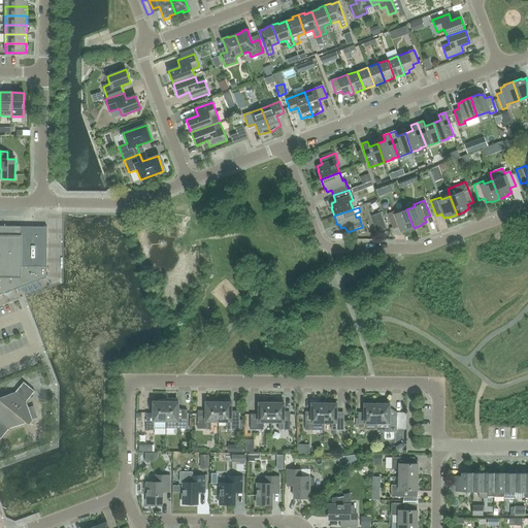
[(404,231),(414,228),(406,209),(398,212),(397,210),(387,215),(393,229),(398,227),(400,232),(404,230),(404,231)]
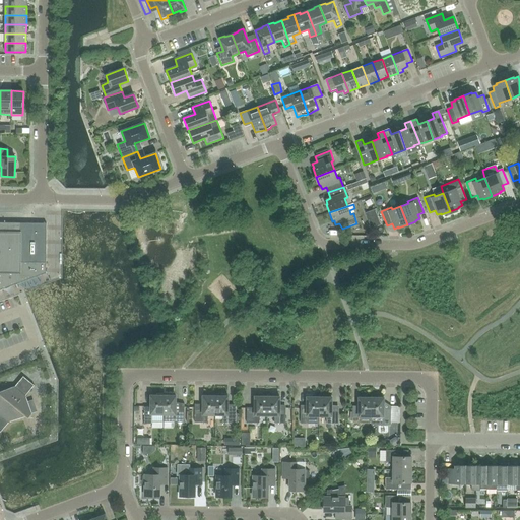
[(365,213),(371,229),(380,224),(375,209),(365,213)]
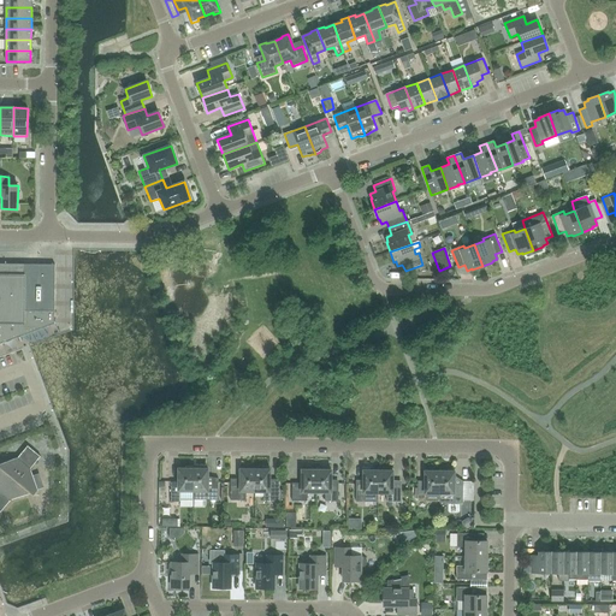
[(54,265),(24,265),(0,264),(0,343),(53,324),(54,324),(54,265)]
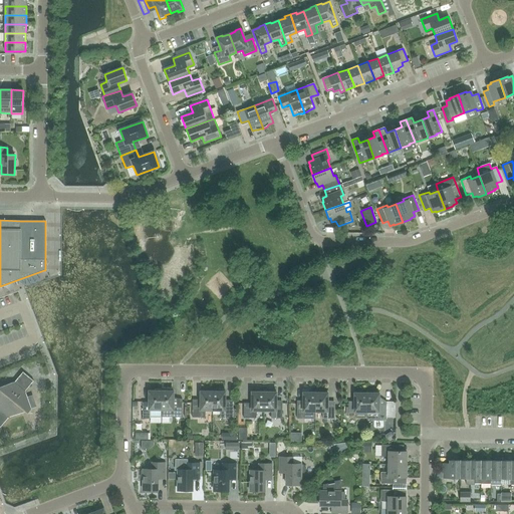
[(19,361),(31,358),(29,353),(18,356),(19,361)]
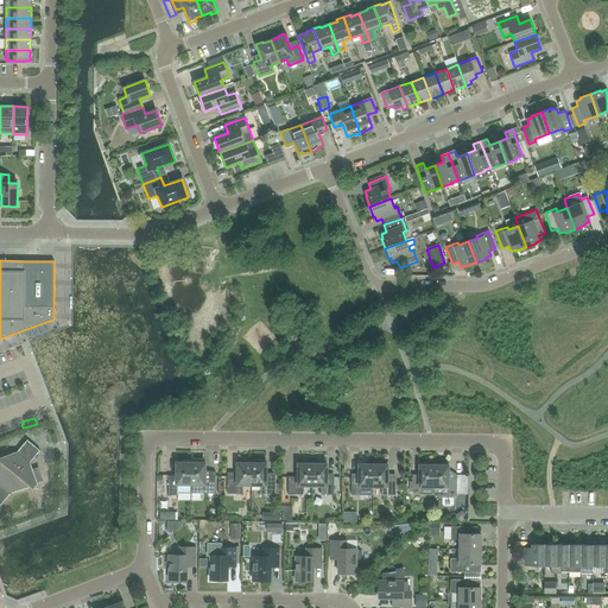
[(0,505),(0,506),(11,493),(37,483),(30,463),(39,451),(27,441),(17,453),(0,458),(0,505)]
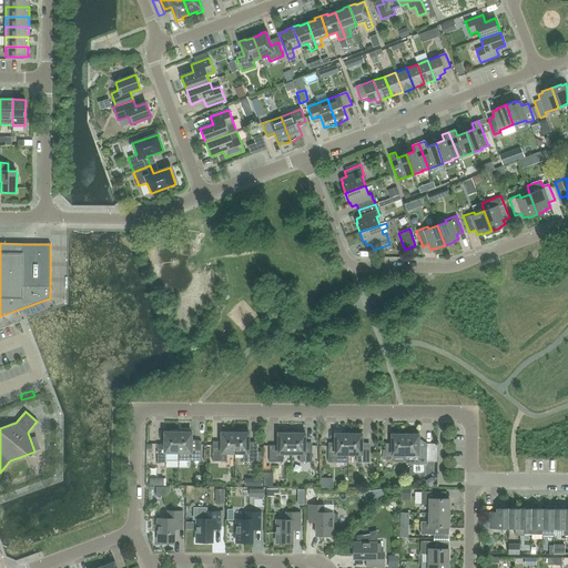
[(249,433),(249,430),(242,430),(242,433),(236,434),(236,455),(243,454),(243,462),(263,462),(263,453),(257,453),(257,445),(249,445),(249,433)]
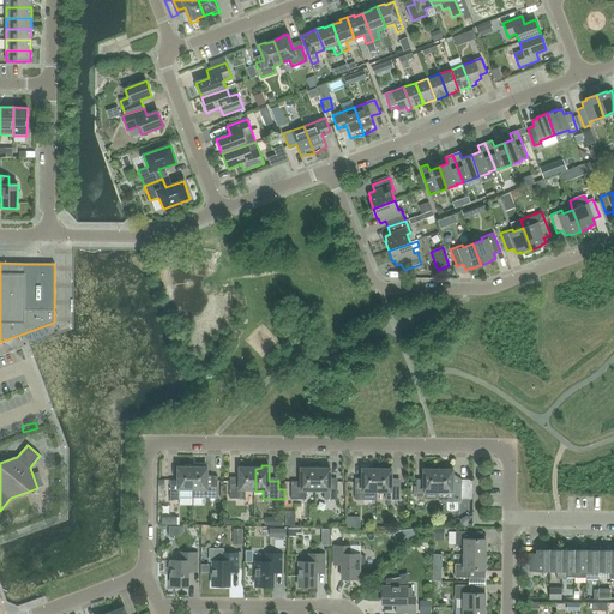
[(170,480),(170,500),(180,500),(180,498),(192,499),(192,489),(193,468),(178,467),(178,481),(170,480)]
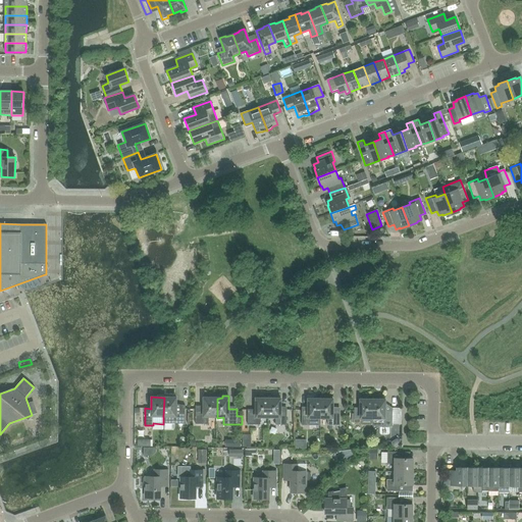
[(163,416),(163,424),(185,424),(185,406),(176,406),(176,398),(164,398),(163,416)]
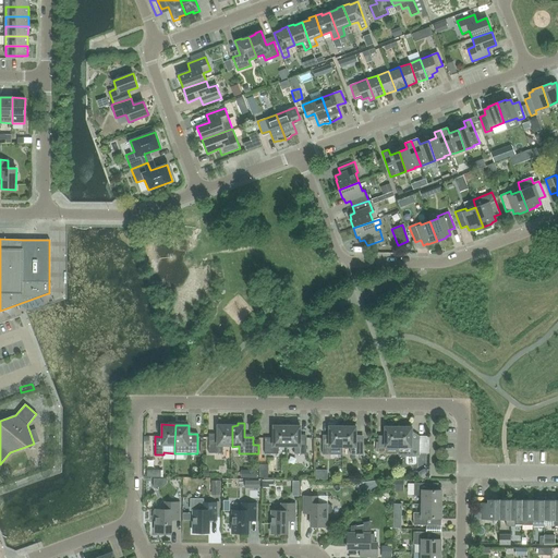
[(232,447),(232,426),(219,426),(219,438),(210,438),(210,455),(225,455),(225,447),(232,447)]
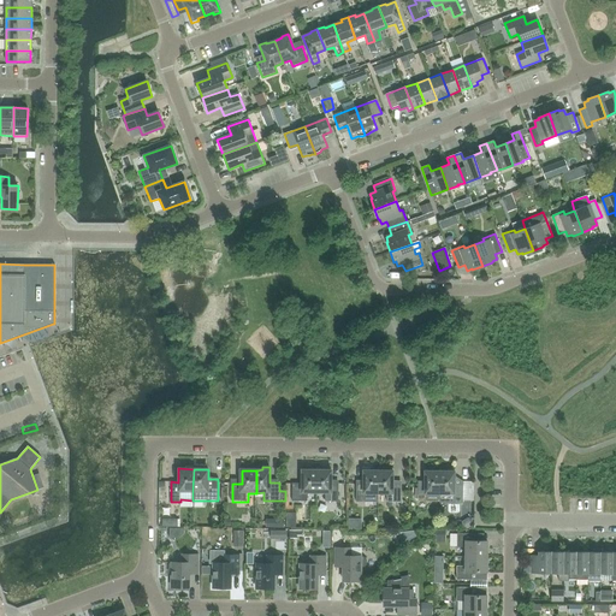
[(317,492),(317,471),(302,471),(301,484),(291,484),(291,501),(307,502),(307,492),(317,492)]
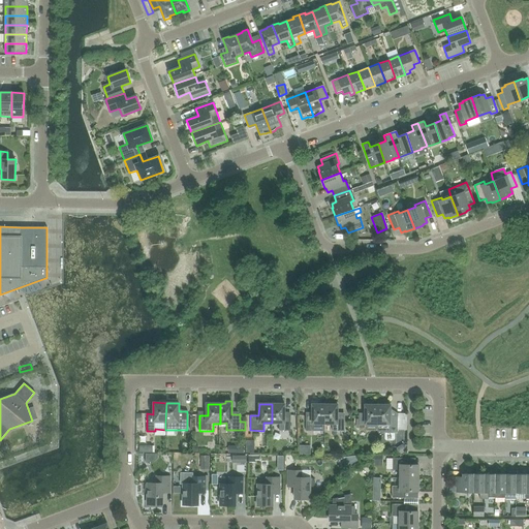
[(284,415),(284,404),(272,404),(272,423),(279,423),(279,431),(290,431),(290,415),(284,415)]
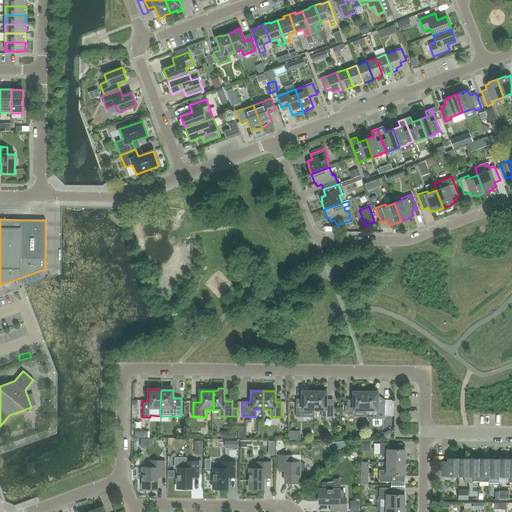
[(314,410),(314,391),(302,391),(302,402),(296,402),(296,417),(307,417),(307,410),(314,410)]
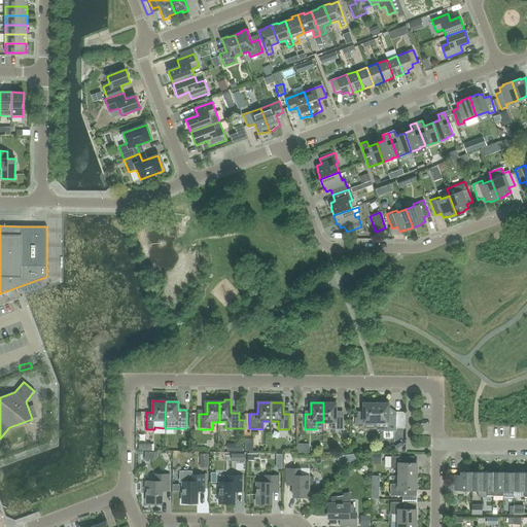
[(336,414),(336,402),(323,402),(323,422),(330,422),(330,429),(343,429),(343,415),(336,414)]
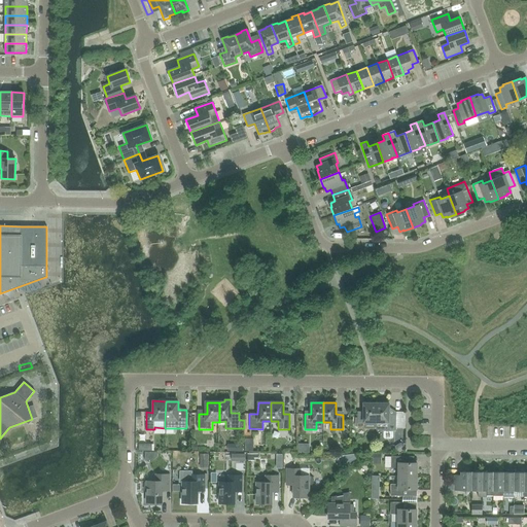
[(376,429),(376,403),(363,403),(363,415),(357,415),(357,427),(363,427),(363,429),(376,429)]
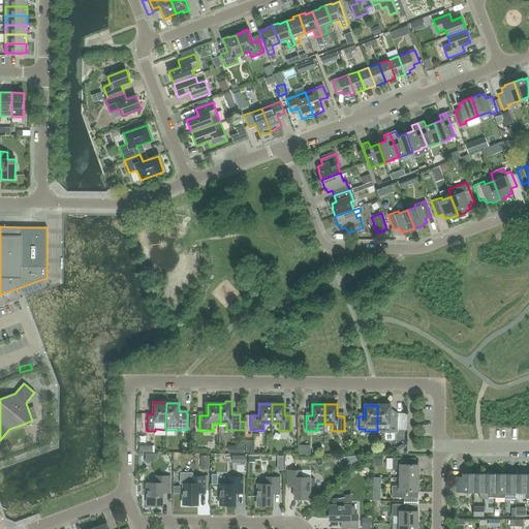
[(390,416),(391,405),(377,405),(377,431),(384,431),(384,432),(397,432),(397,416),(390,416)]
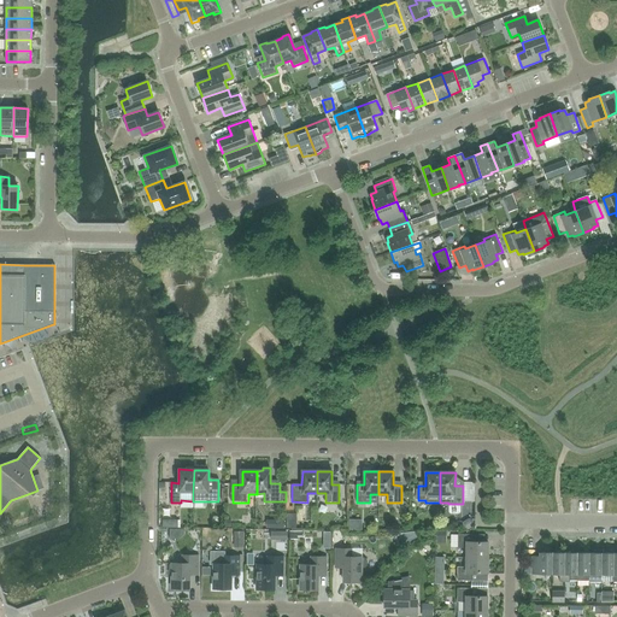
[(466,558),(487,558),(487,542),(471,542),(471,534),(458,534),(458,548),(466,548),(466,558)]
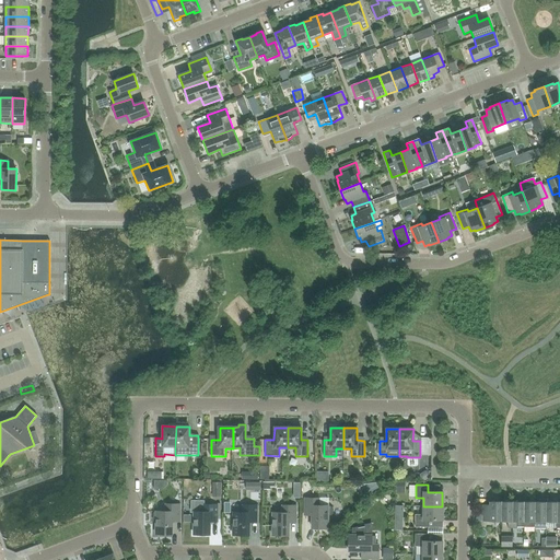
[(312,513),(312,528),(327,528),(328,515),(333,515),(333,506),(328,506),(318,505),(318,499),(304,499),(304,513),(312,513)]
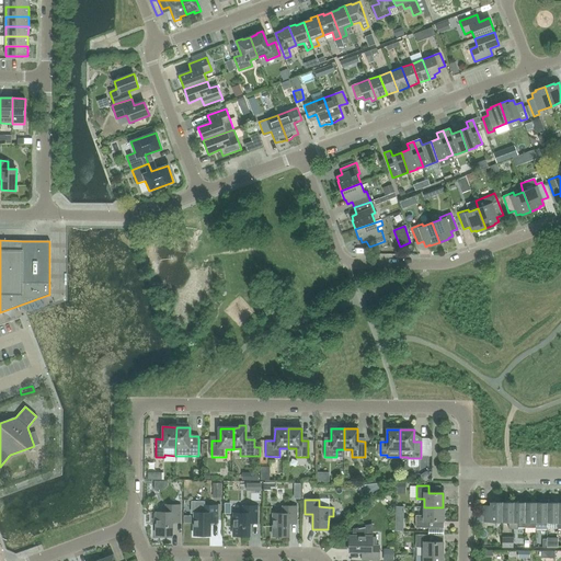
[(502,523),(502,503),(491,503),(491,506),(484,506),(483,522),(502,523)]
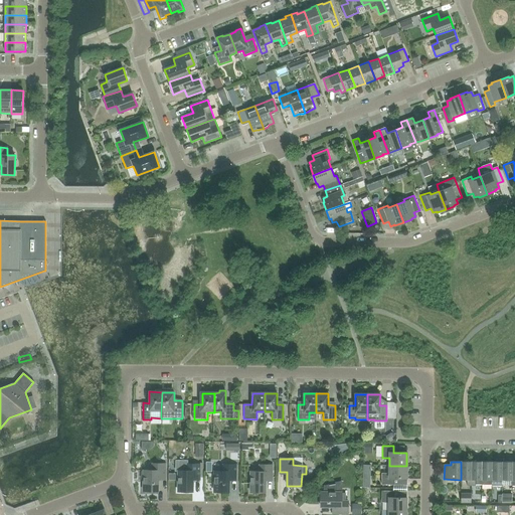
[(471,486),(472,462),(461,462),(461,480),(467,480),(467,486),(471,486)]
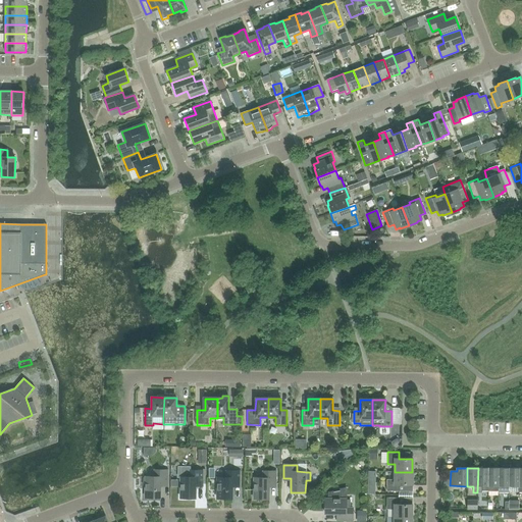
[(487,492),(488,468),(478,468),(477,492),(487,492)]
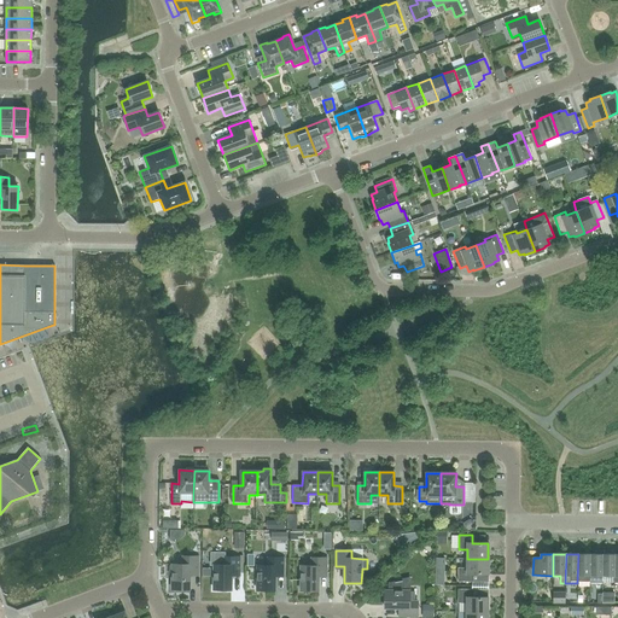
[(590,583),(590,554),(578,554),(577,583),(590,583)]
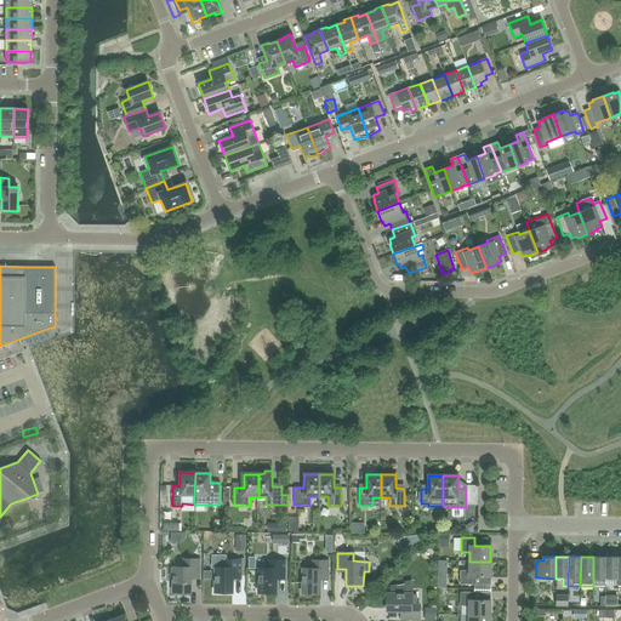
[(605,579),(605,557),(593,557),(593,586),(605,586),(605,579)]
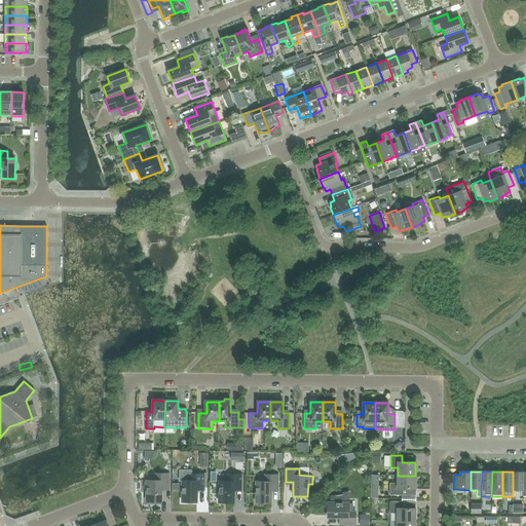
[(513,472),(513,490),(523,490),(523,472),(513,472)]
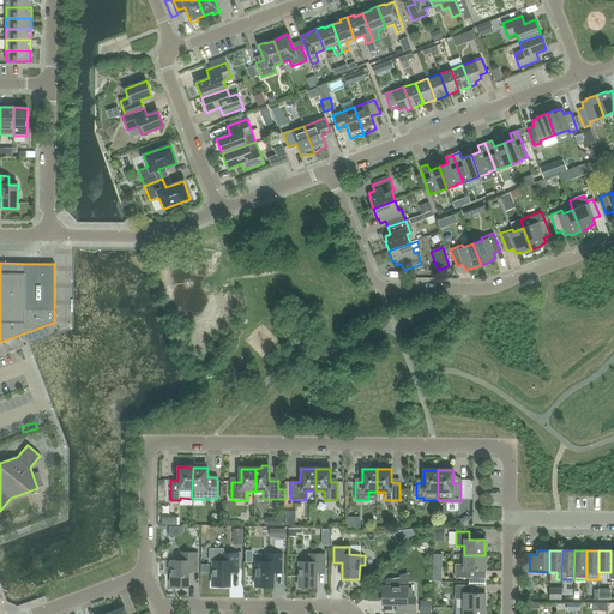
[(170,571),(170,585),(188,587),(188,570),(197,570),(197,553),(181,553),(181,561),(172,561),(168,561),(168,571),(170,571)]
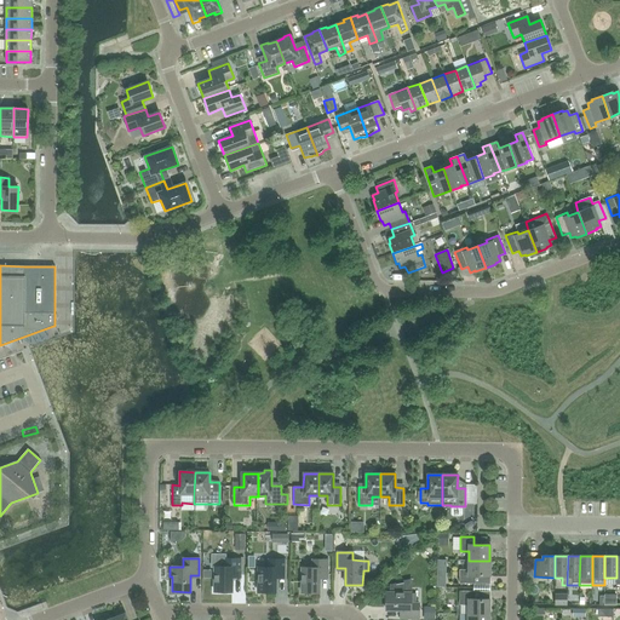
[(214,567),(214,592),(231,592),(231,575),(240,575),(241,560),(225,560),(225,567),(214,567)]
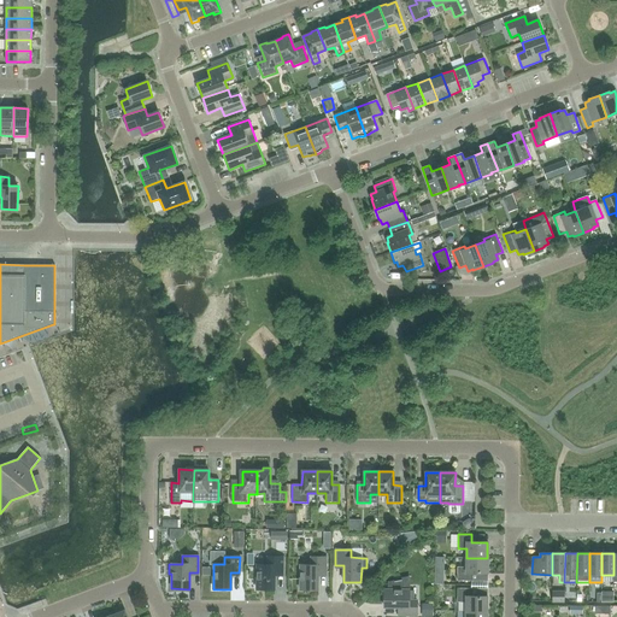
[(257,564),(257,589),(274,589),(274,573),(282,573),(283,557),(268,557),(268,565),(257,564)]
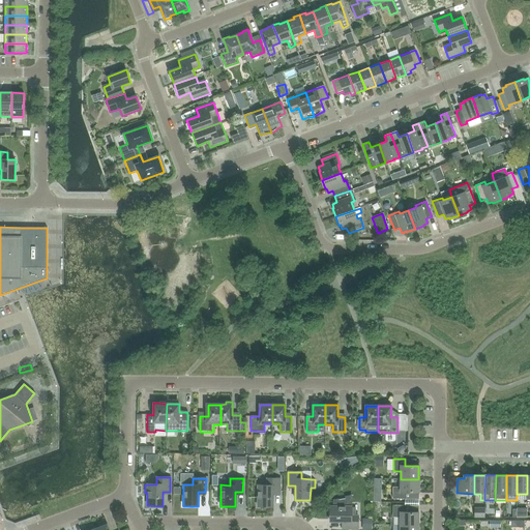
[(258,486),(258,507),(272,507),(272,493),(281,493),(281,479),(267,478),(267,486),(258,486)]
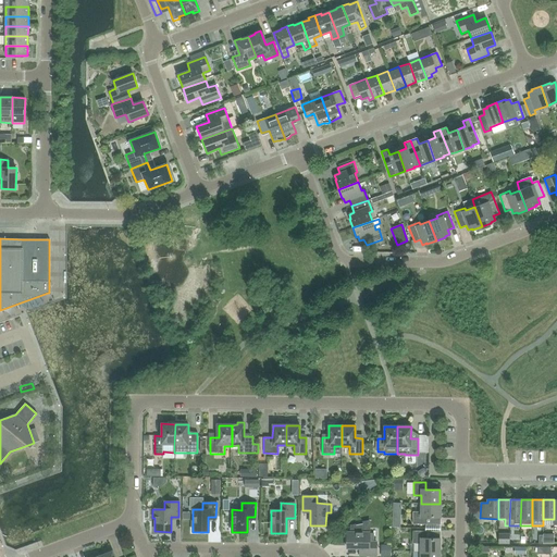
[(440,518),(440,504),(421,504),(421,511),(412,511),(412,524),(425,524),(425,517),(440,518)]
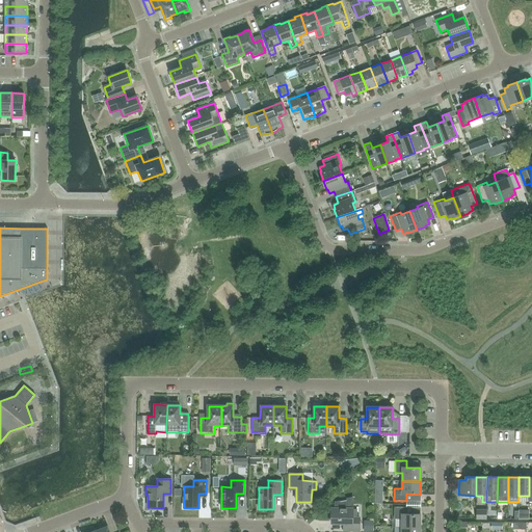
[(331,508),(331,524),(345,524),(345,531),(360,531),(360,519),(352,517),(352,509),(350,500),(346,500),(335,502),(335,509),(331,508)]
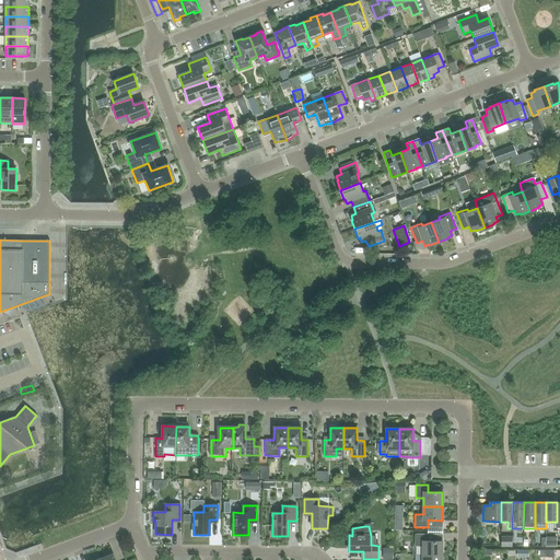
[(422,556),(442,556),(442,541),(428,541),(428,534),(415,534),(415,547),(422,547),(422,556)]
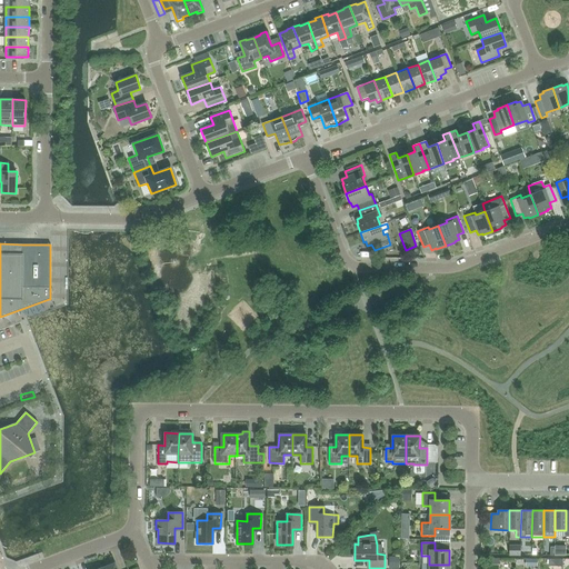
[(509,545),(509,555),(509,556),(520,556),(520,545),(509,545)]
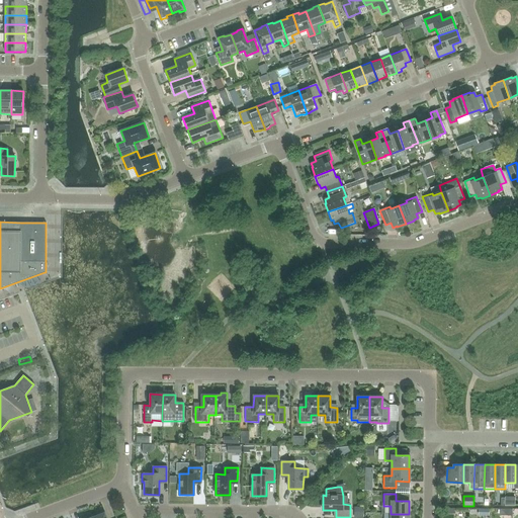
[(505,506),(508,506),(515,506),(515,496),(505,496),(505,506)]
